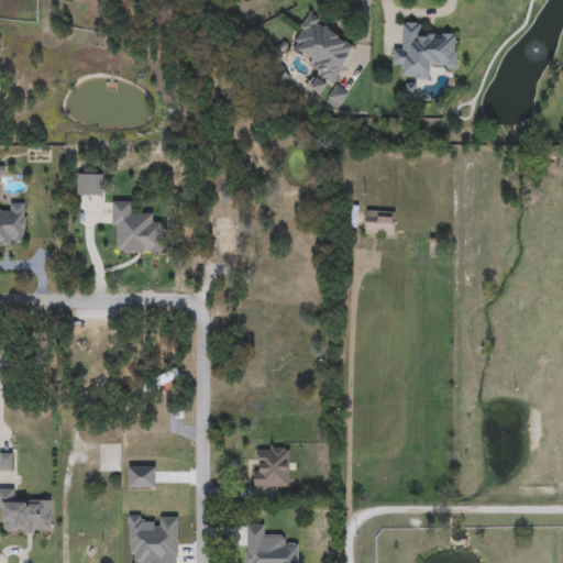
[(355,45),(323,97),(309,88),(319,72),(309,66),(315,57),(291,44),(308,17),(355,45)]
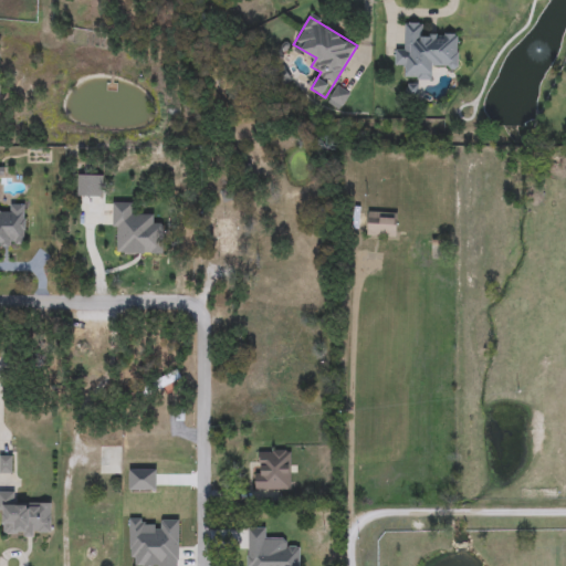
[(457,69),(431,67),(431,80),(406,80),(406,67),(395,66),(395,48),(405,49),(406,23),(423,24),(423,35),(458,35),(457,69)]
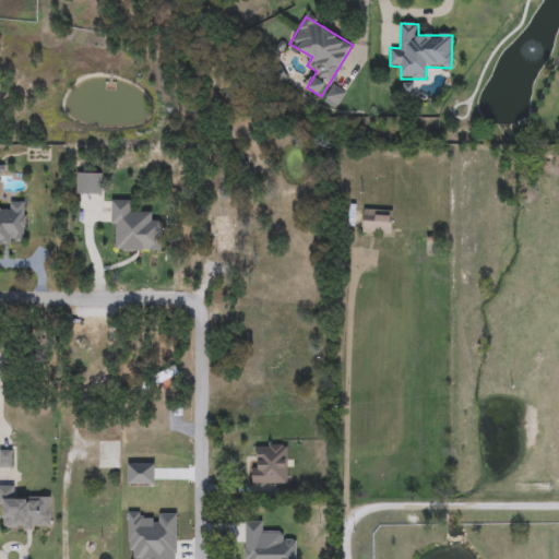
[(0,190),(1,190),(1,204),(24,204),(25,242),(0,242),(0,190)]
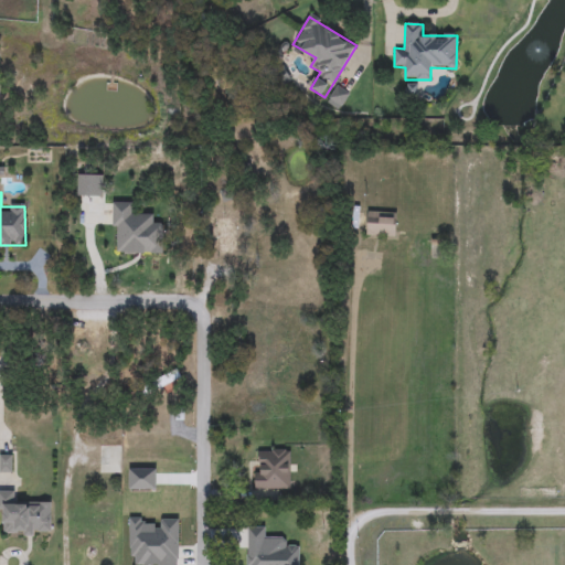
[(118,227),(161,208),(169,225),(126,245),(118,227)]
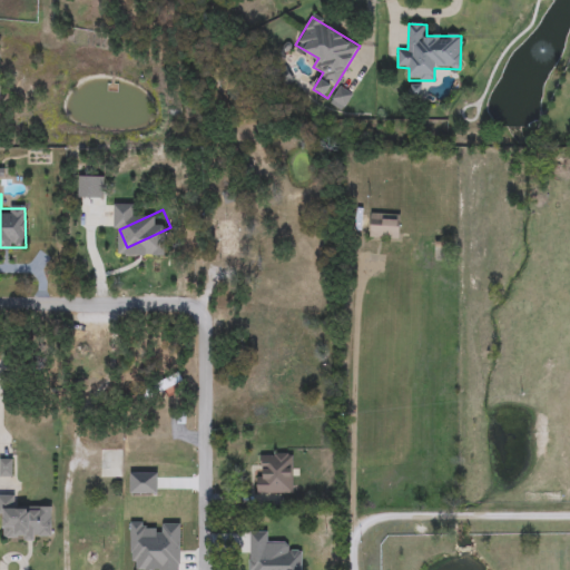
[(399,215),(399,238),(370,238),(371,214),(399,215)]
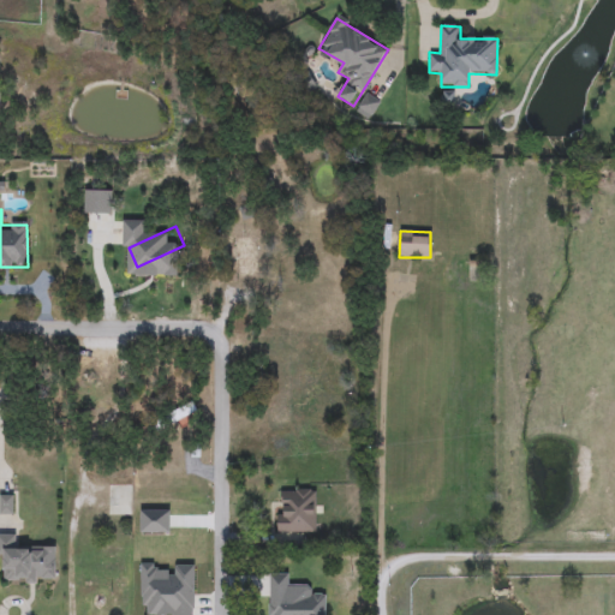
[(132,515),(108,515),(108,485),(132,485),(132,515)]
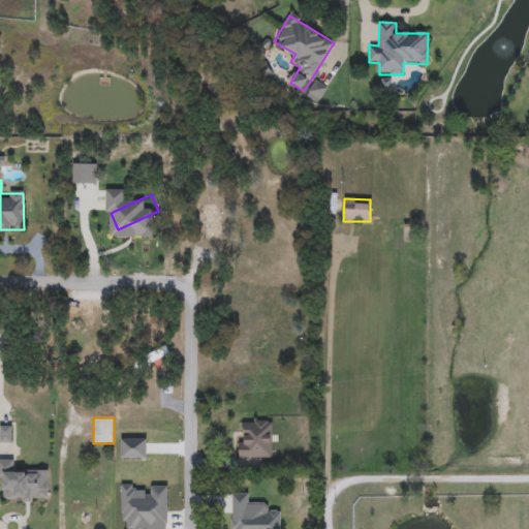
[(271,458),(239,458),(239,421),(271,421),(271,458)]
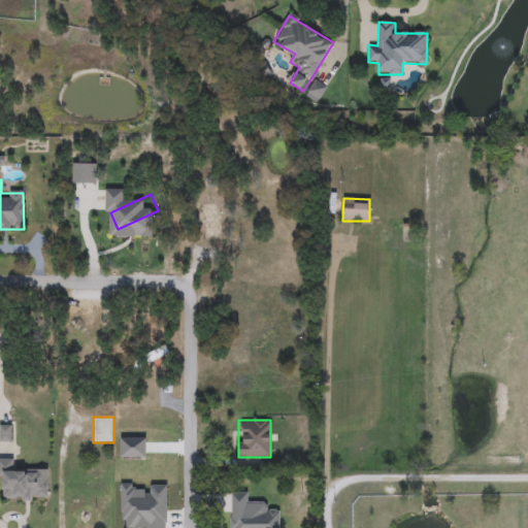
[(12,441),(0,441),(0,425),(12,425),(12,441)]
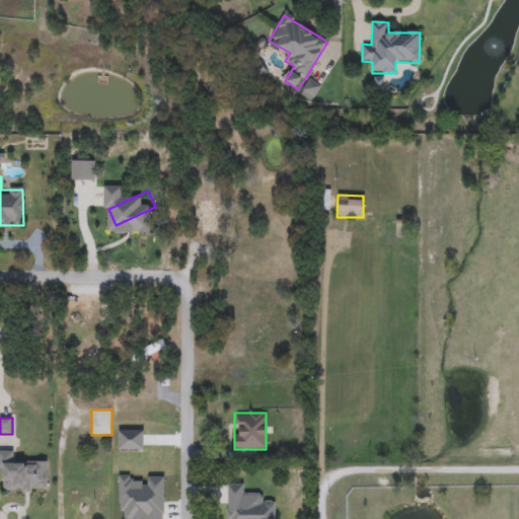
[(4,493),(4,471),(0,471),(0,451),(16,451),(16,462),(47,462),(47,493),(4,493)]
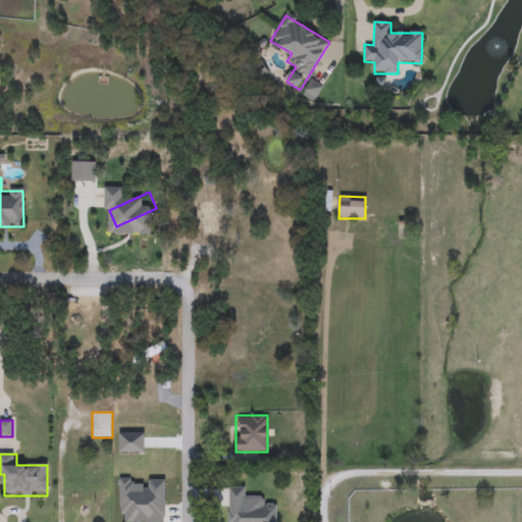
[(265,498),(265,506),(276,506),(276,521),(227,521),(227,487),(247,487),(247,498),(265,498)]
